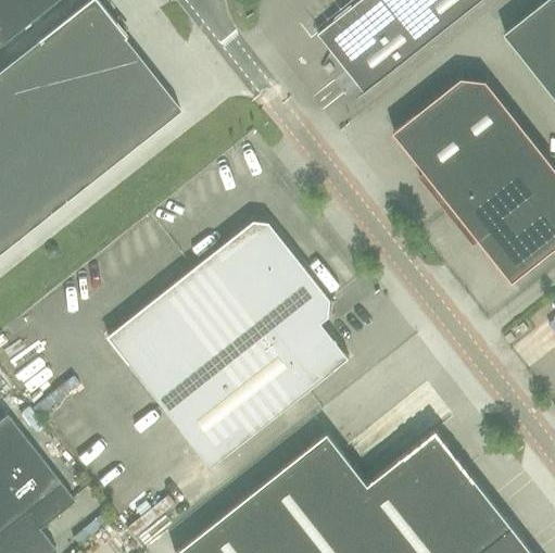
[(0,46),(58,0),(0,0),(0,46)]
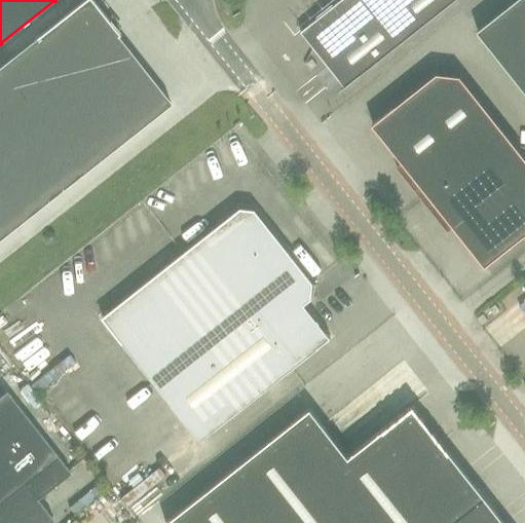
[(0,238),(170,106),(115,38),(117,36),(87,0),(83,0),(34,40),(0,66),(0,238)]
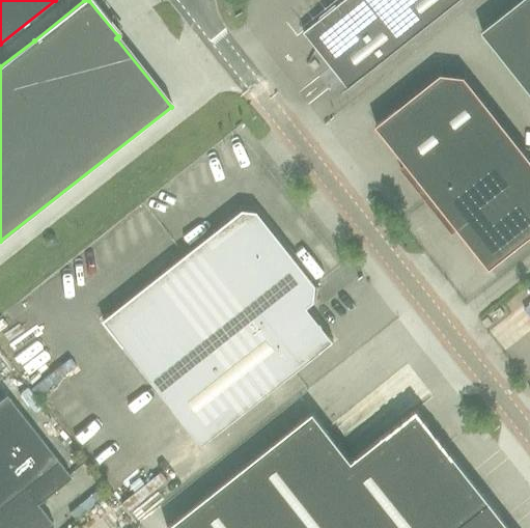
[(463,0),(345,0),(303,34),(336,76),(349,91),(463,0)]
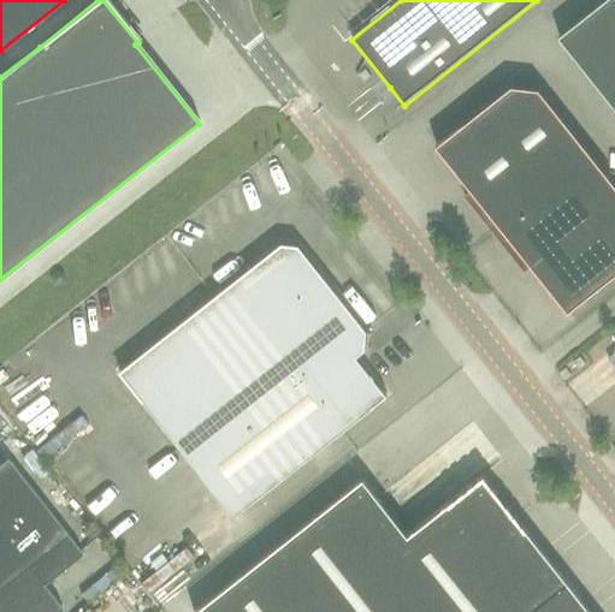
[(607,99),(614,91),(614,0),(607,0),(559,39),(607,99)]
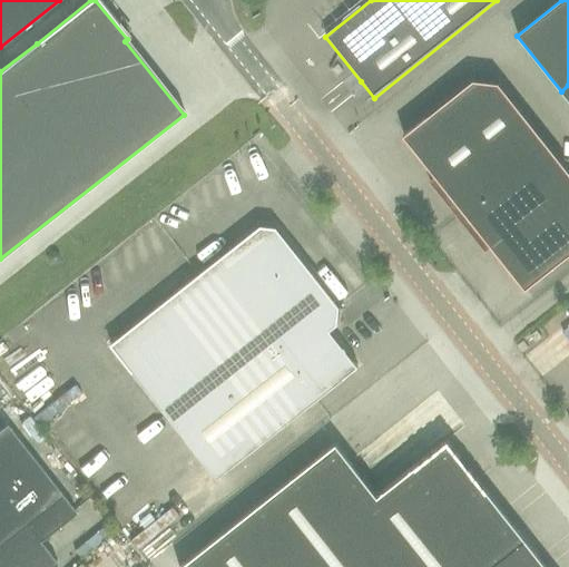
[(457,220),(548,147),(498,85),(472,81),(402,137),(435,179),(429,185),(457,220)]
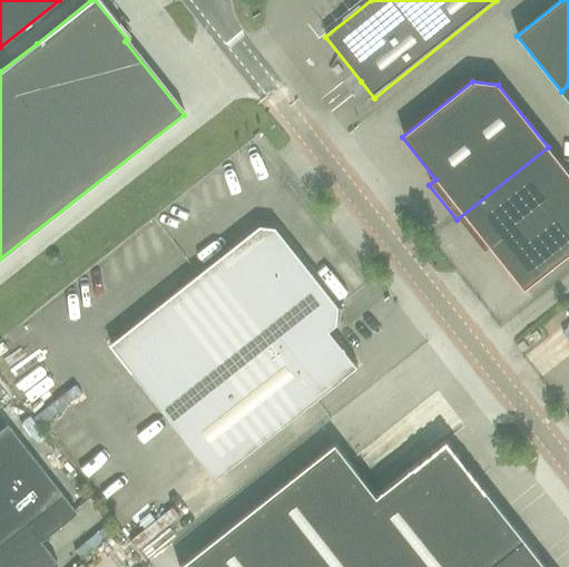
[(568,175),(548,147),(457,220),(484,255),(491,250),(525,291),(568,255),(568,175)]
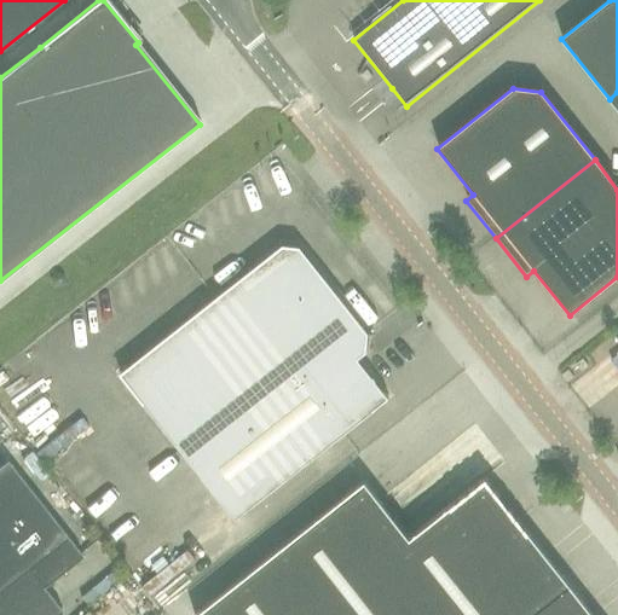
[(235,522),(388,401),(357,361),(365,355),(368,336),(299,249),(282,248),(119,376),(235,522)]
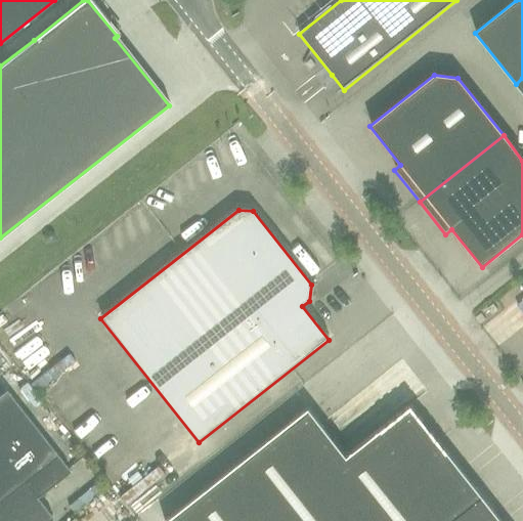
[(52,520),(36,500),(70,473),(56,458),(5,392),(0,394),(0,520),(52,520)]
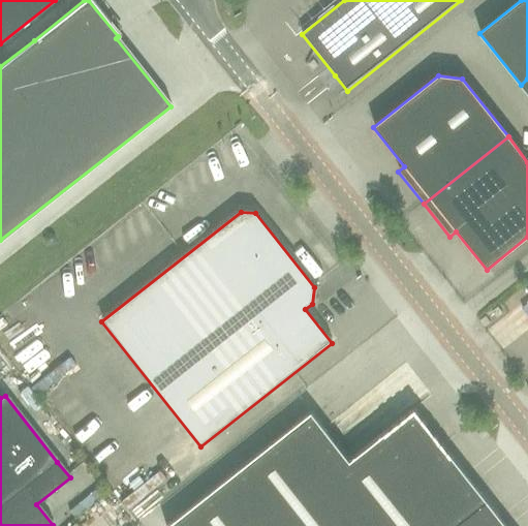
[(505,525),(452,458),(414,410),(349,462),(311,413),(169,525),(505,525)]
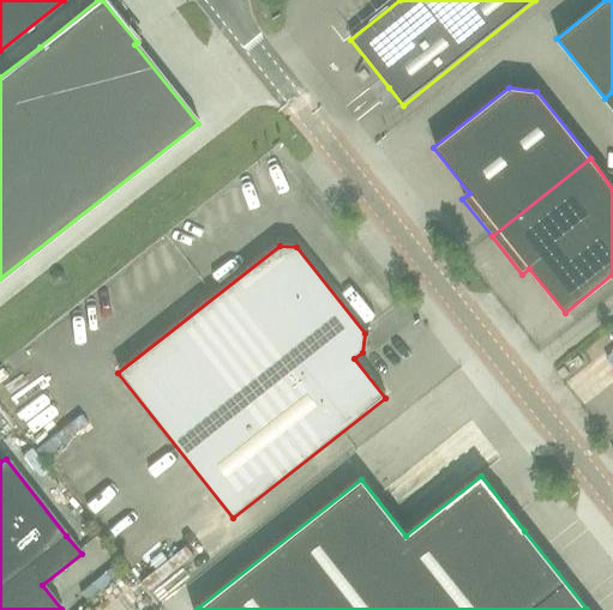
[(182,539),(140,579),(162,602),(204,562),(182,539)]
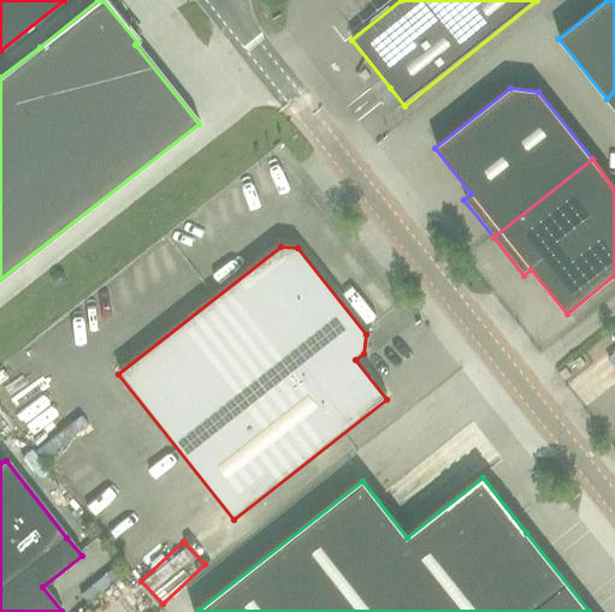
All buildings are outlined.
